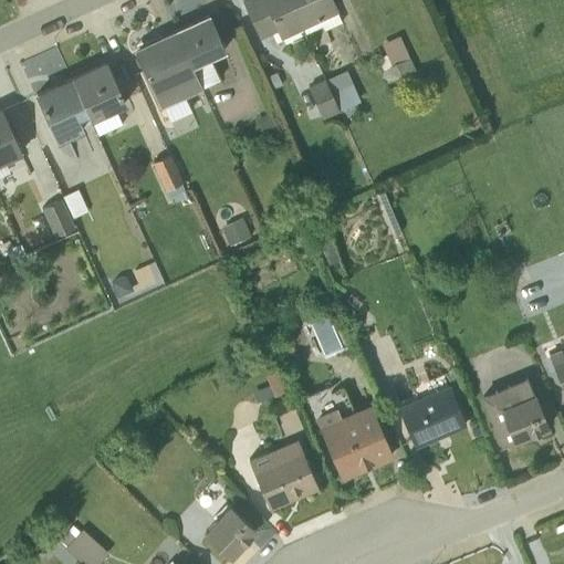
[(289,0),(242,0),(260,37),(278,29),(282,37),(303,28),(289,0)]
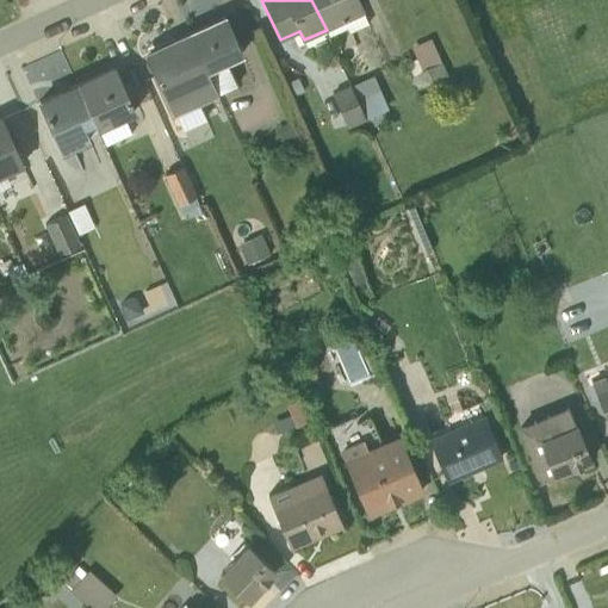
[(358,0),(311,0),(330,37),(348,30),(351,35),(368,26),(363,13),(364,13),(358,0)]
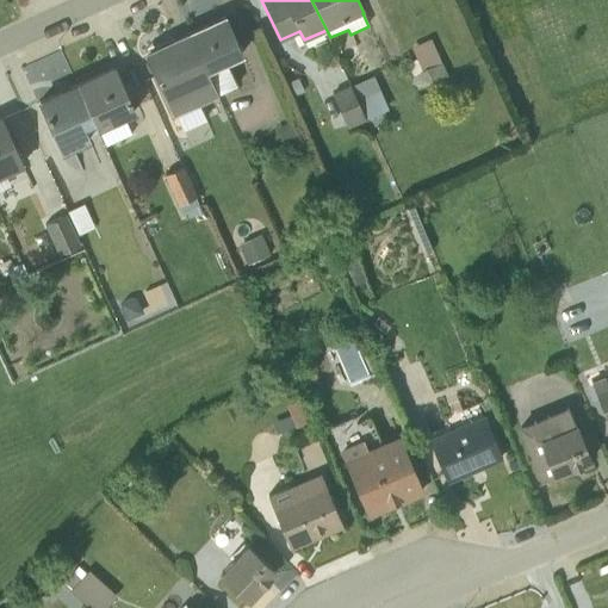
[(227,17),(227,16),(190,32),(219,95),(237,87),(227,63),(243,55),(227,17)]
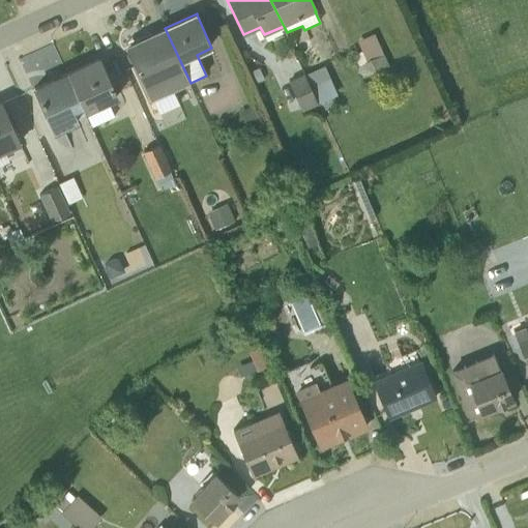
[(191,85),(165,28),(127,45),(160,115),(180,107),(174,92),(191,85)]
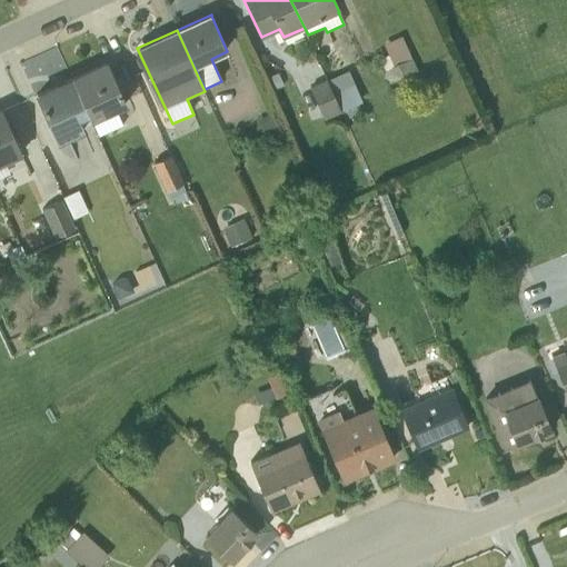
[(418,72),(403,38),(385,47),(389,57),(381,61),(387,73),(385,75),(390,87),(418,72)]
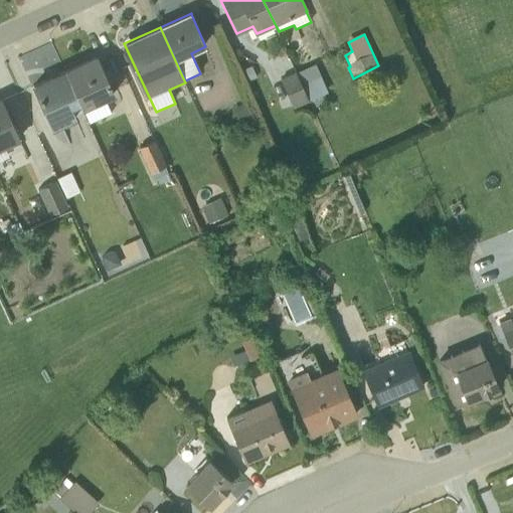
[(116,96),(98,55),(65,70),(83,111),(116,96)]
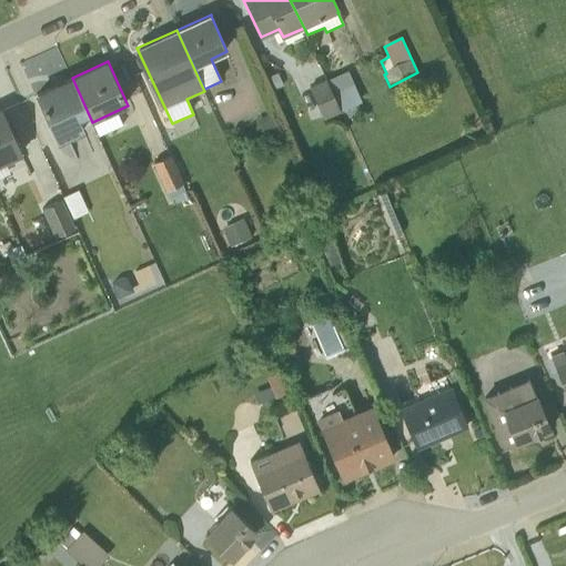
[(350,119),(362,113),(359,105),(362,103),(349,72),(329,81),(342,113),(346,111),(350,119)]
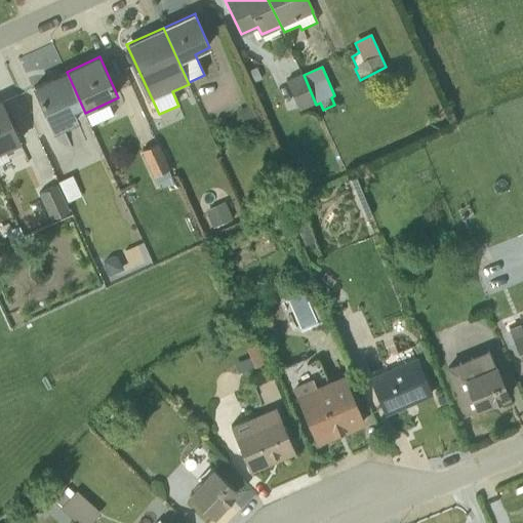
[(33,87),(53,134),(79,123),(74,111),(82,107),(67,72),(33,87)]
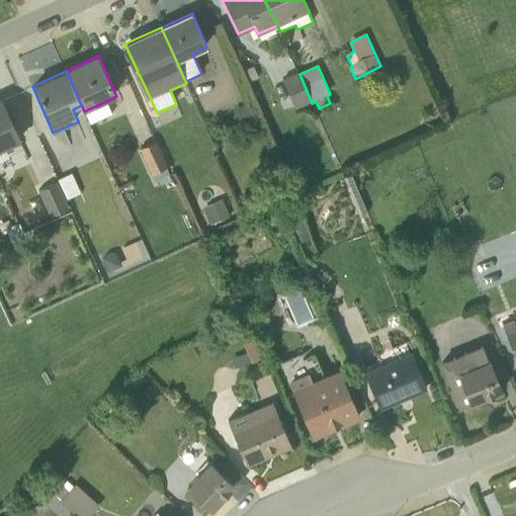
[(312,103),(299,74),(283,81),(295,110),(312,103)]
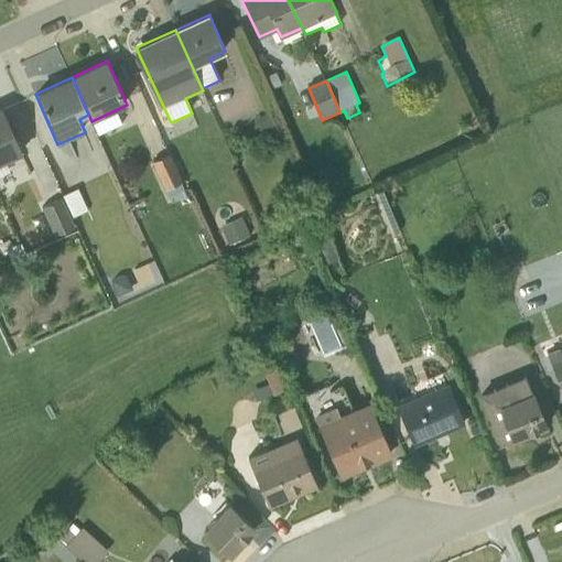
[(6,163),(24,154),(3,109),(1,109),(0,109),(0,177),(11,173),(6,163)]
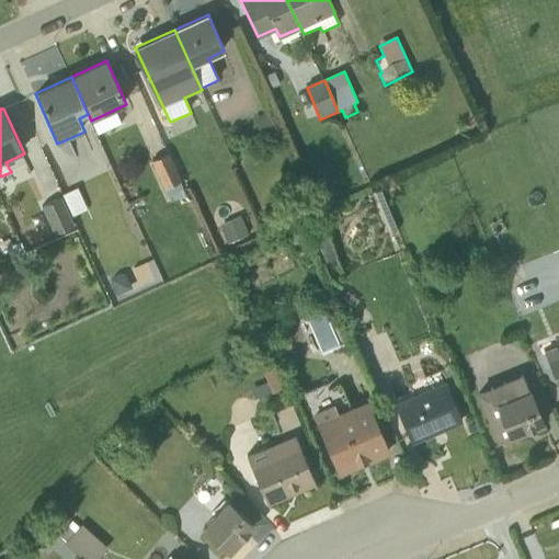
[(169,155),(151,162),(164,190),(174,185),(178,193),(184,191),(181,183),(182,182),(169,155)]
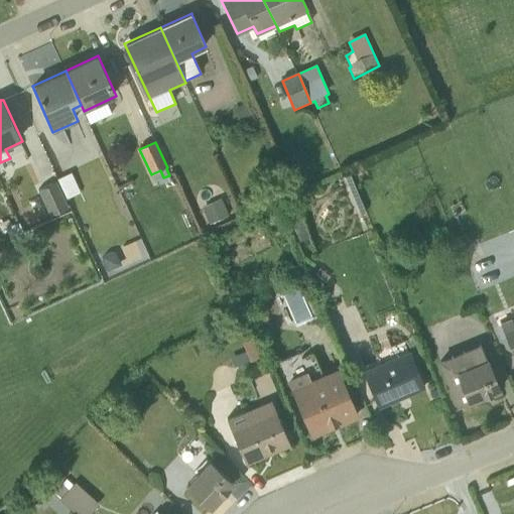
[(422,169),(410,174),(415,186),(427,181),(422,169)]
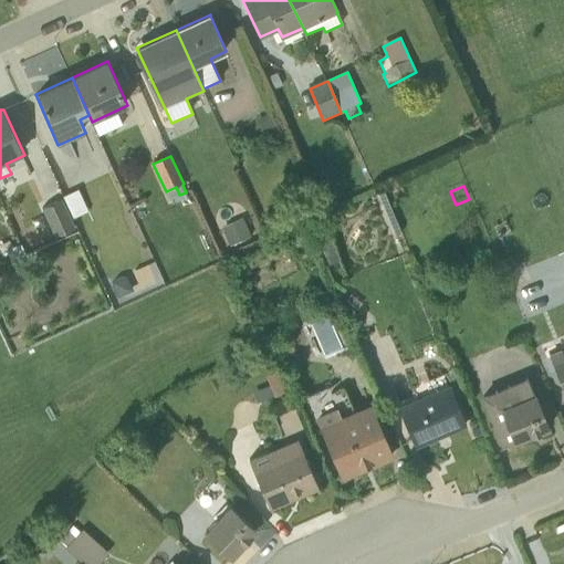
[(89,212),(79,190),(63,198),(73,220),(89,212)]
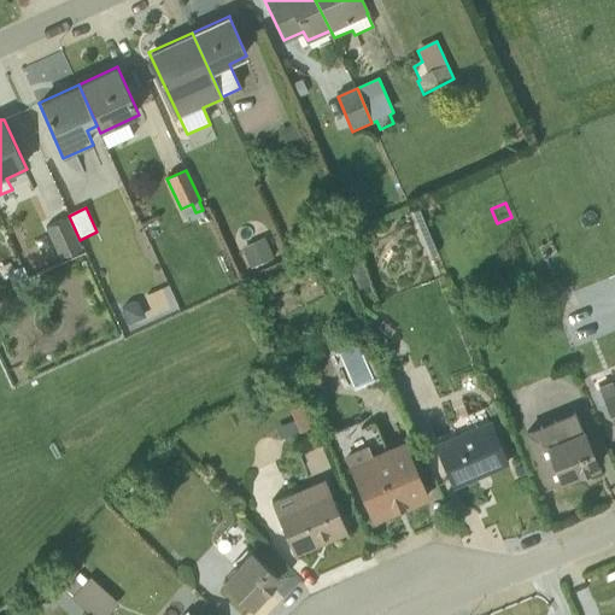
[(82,250),(68,218),(46,229),(60,259),(82,250)]
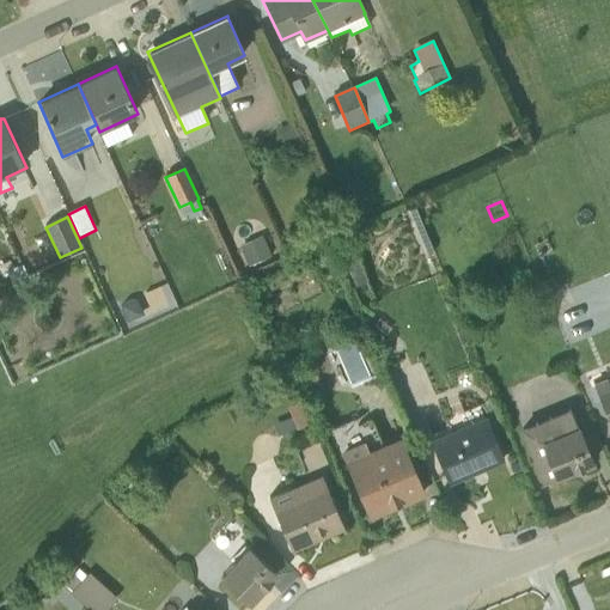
[(263,238),(241,248),(249,268),(272,258),(263,238)]
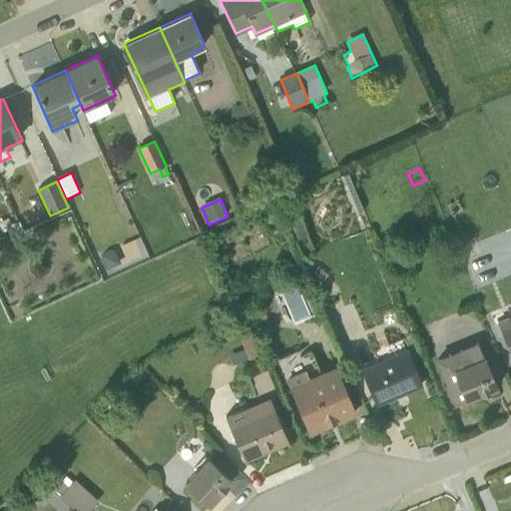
[(116,251),(102,258),(108,272),(122,265),(116,251)]
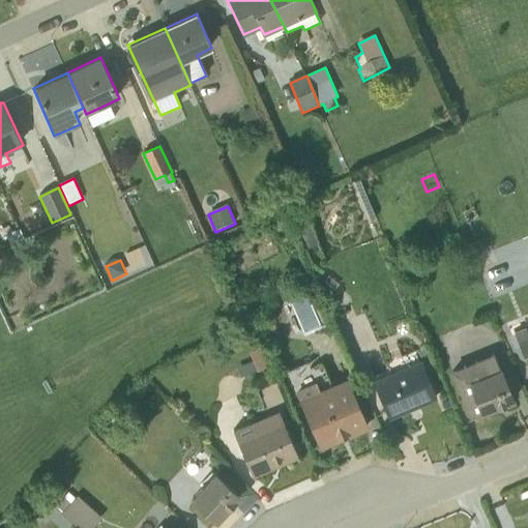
[(330,277),(321,289),(331,297),(341,287),(330,277)]
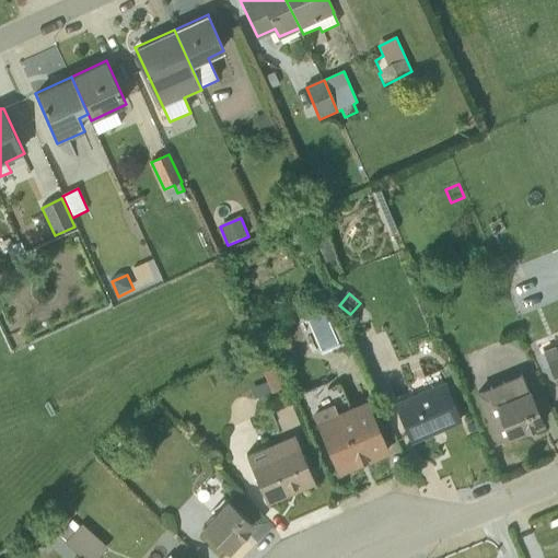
[(316,321),(323,355),(340,350),(334,317),(316,321)]
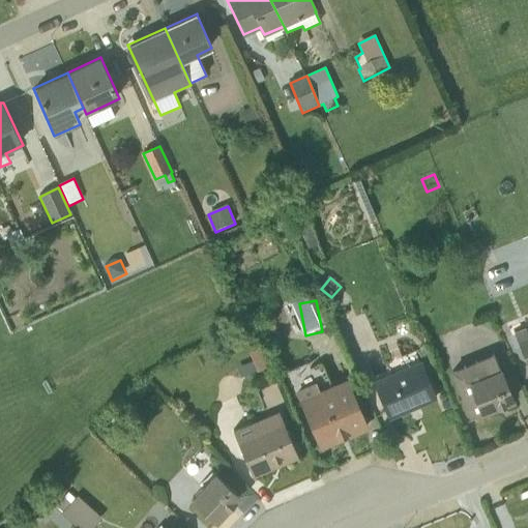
[(515,332),(527,365),(527,331),(526,327),(515,332)]
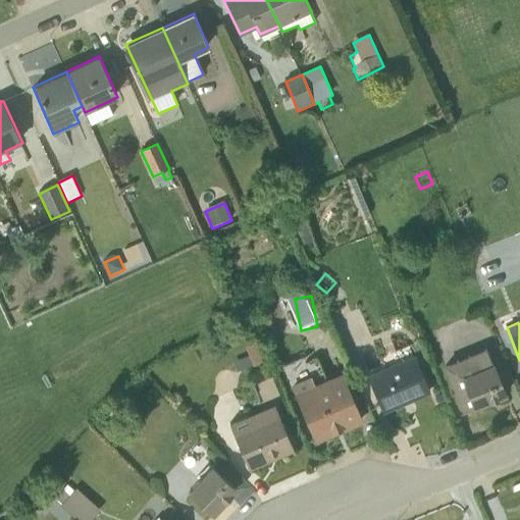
[(256,345),(246,349),(254,368),(264,364),(256,345)]
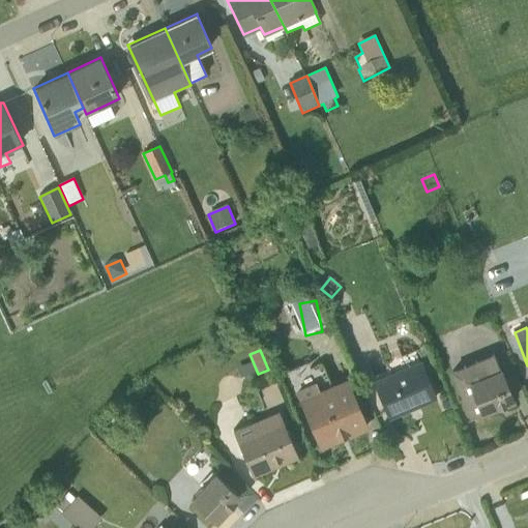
[(481,416),(516,403),(502,369),(500,370),(494,355),(450,373),(468,419),(480,415),(481,416)]
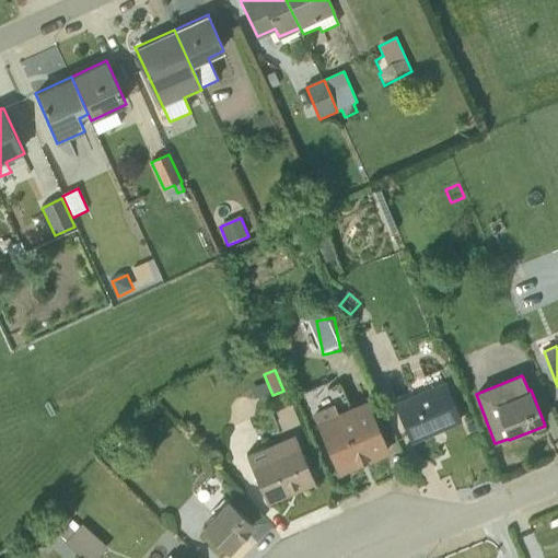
[(462,422),(445,382),(394,404),(411,445),(462,422)]
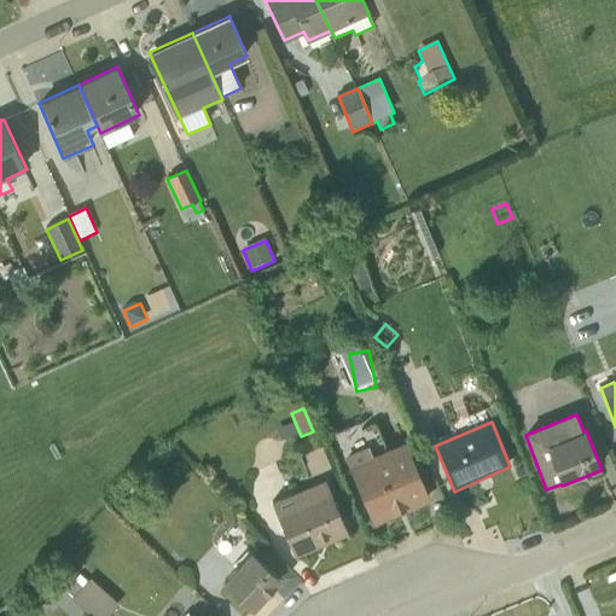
[(375,526),(431,500),(406,442),(373,457),(370,447),(344,457),(375,526)]
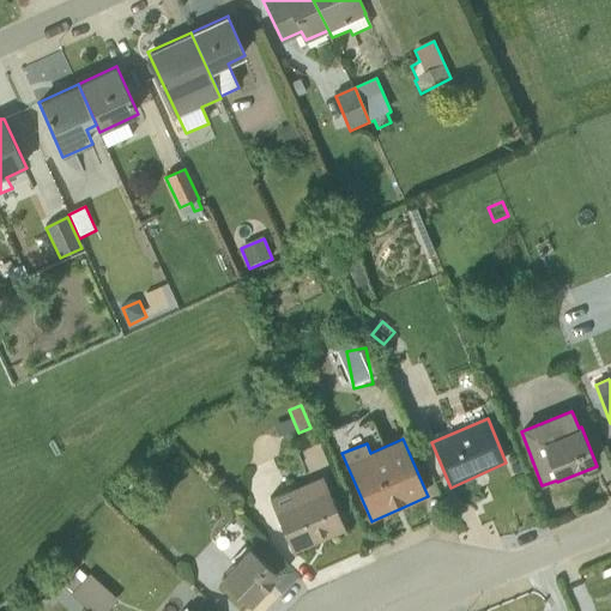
[(322,447),(306,449),(308,469),(325,466),(322,447)]
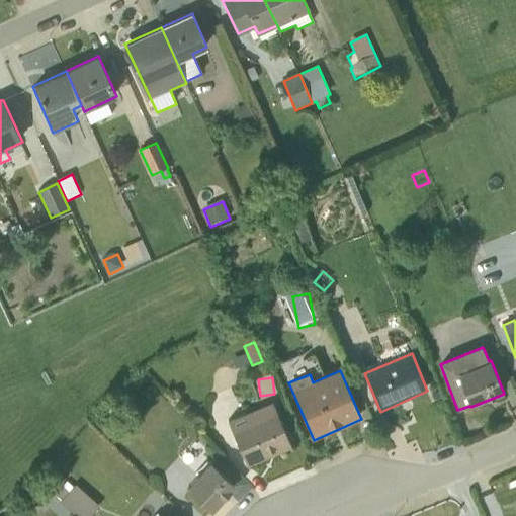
[(228,422),(247,467),(267,459),(264,453),(289,442),(273,403),(228,422)]
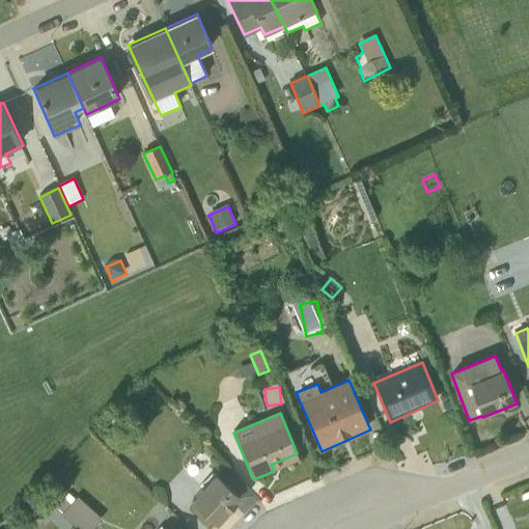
[(110,456),(99,445),(90,454),(102,465),(110,456)]
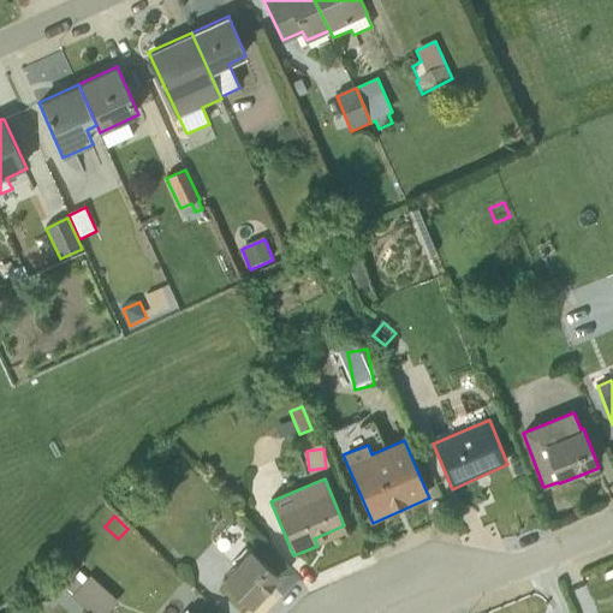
[(281,578),(251,551),(222,582),(253,609),(281,578)]
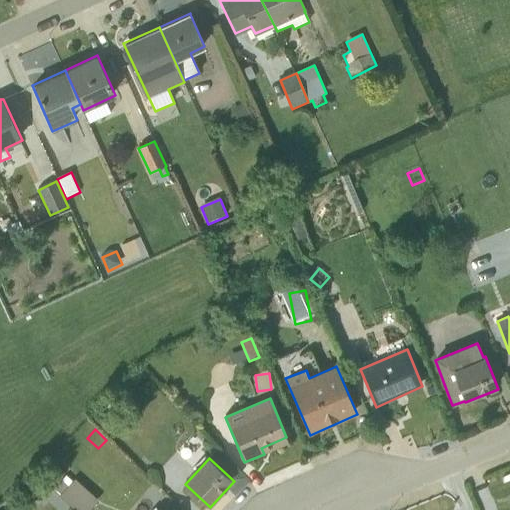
[(93,509),(100,503),(75,480),(60,497),(73,509),(93,509)]
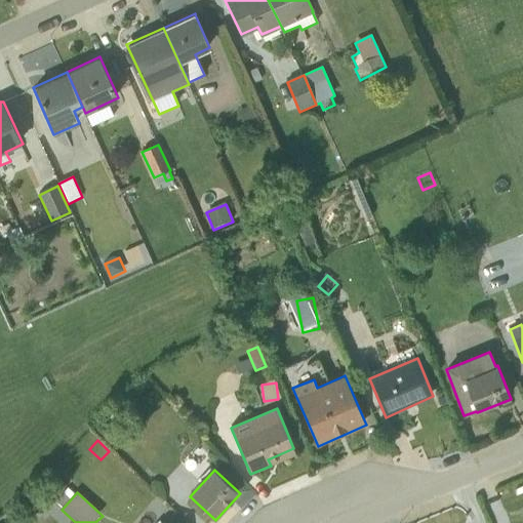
[(43,493),(30,507),(45,521),(50,516),(57,522),(71,522),(73,521),(43,493)]
